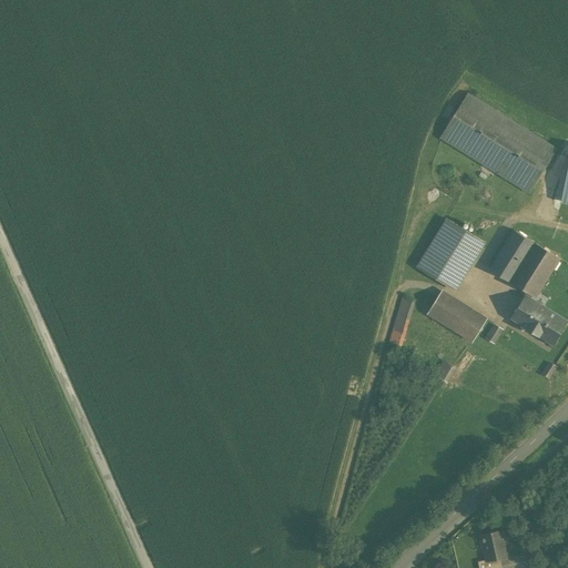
[(556,149),(468,94),(442,138),(529,192),(556,149)]
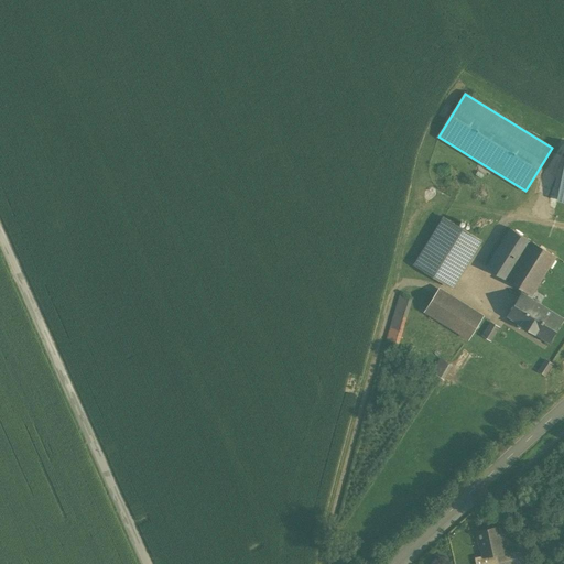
[(481,240),(444,217),(414,264),(452,288),(481,240)]
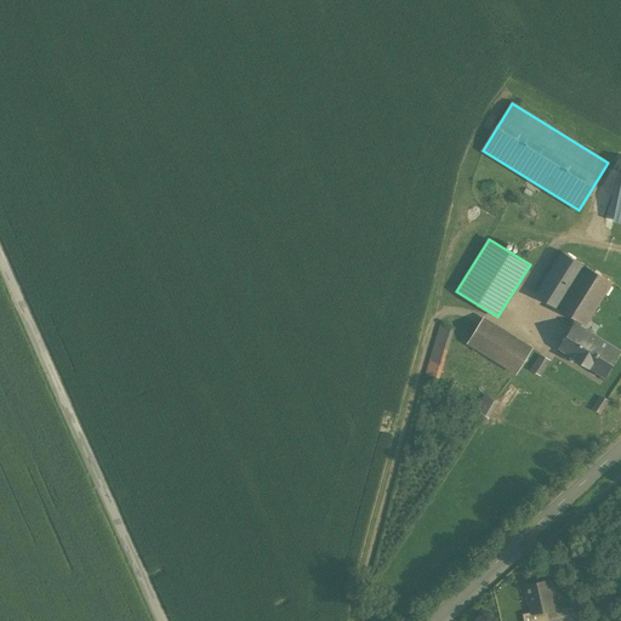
[(613,283),(564,251),(536,295),(574,319),(573,322),(575,323),(585,329),(590,322),(587,320),(613,283)]
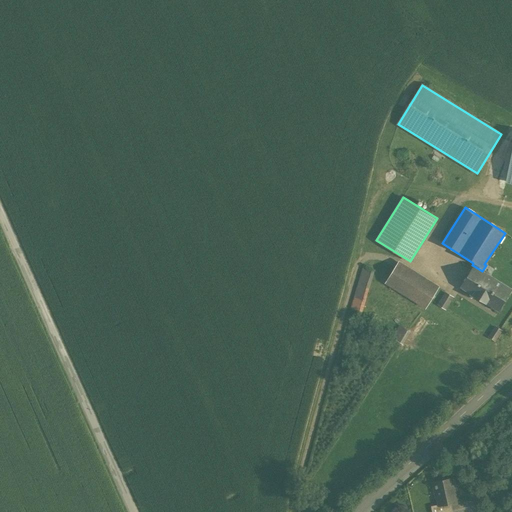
[(364,264),(353,307),(364,310),(376,267),(364,264)]
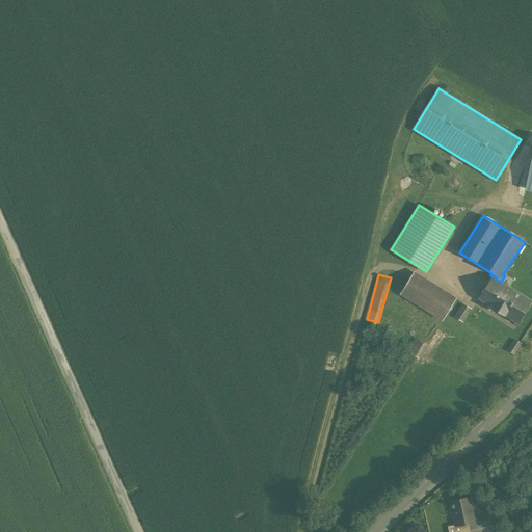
[(501,282),(493,276),(479,297),(517,322),(531,300),(501,282)]
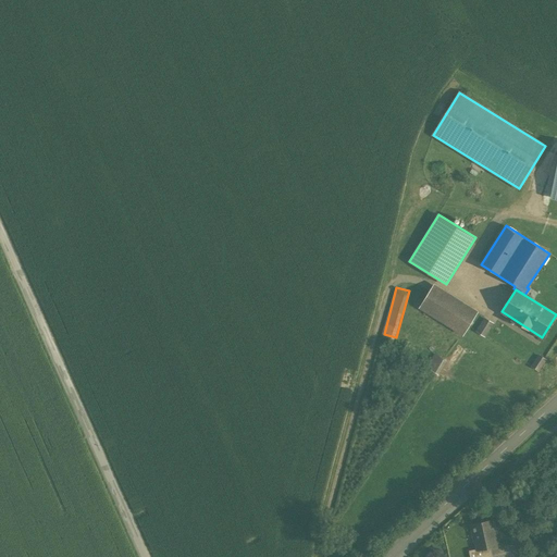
[(473,318),(431,291),(420,306),(463,334),(469,325),(473,318)]
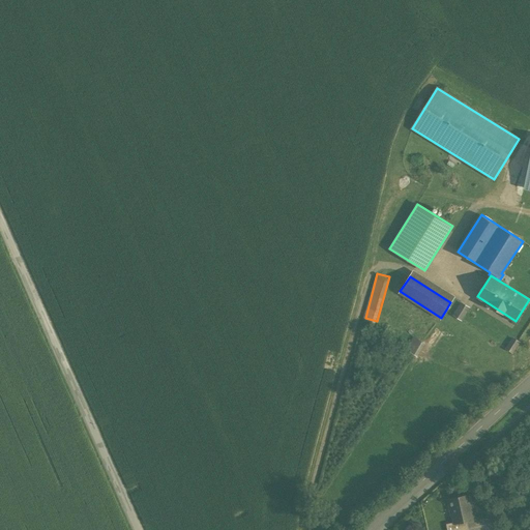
[(461,302),(453,315),(461,319),(468,307),(461,302)]
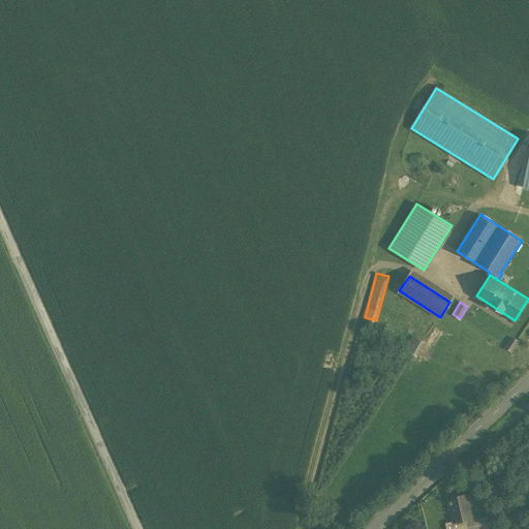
[(418,353),(426,339),(413,334),(407,348),(418,353)]
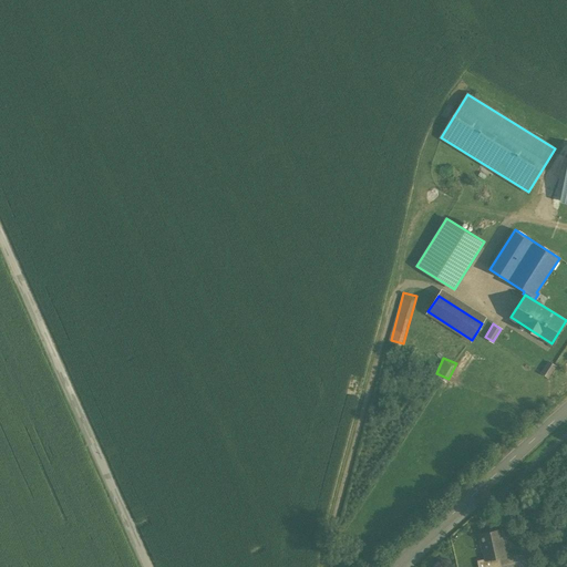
[(553,375),(557,362),(548,359),(544,372),(553,375)]
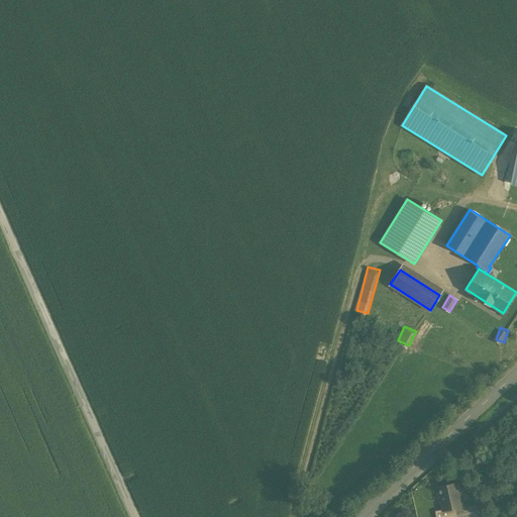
[(455,484),(437,488),(442,509),(442,510),(455,508),(463,505),(461,497),(458,497),(455,484)]
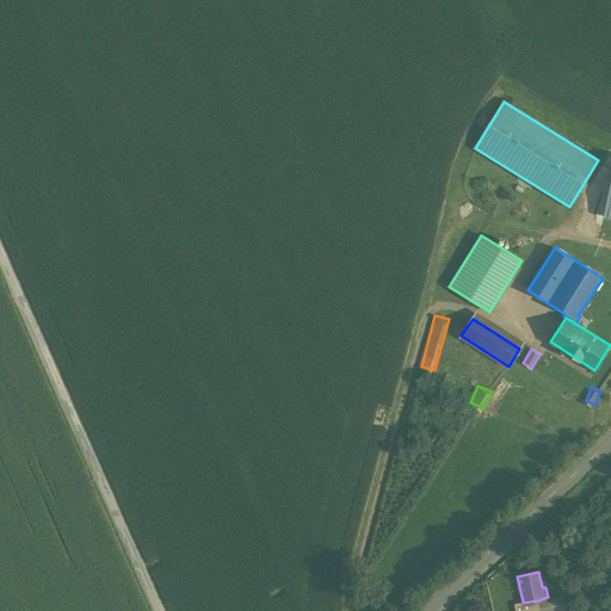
[(538,600),(523,603),(523,602),(513,604),(514,610),(536,610),(541,610),(538,600)]
